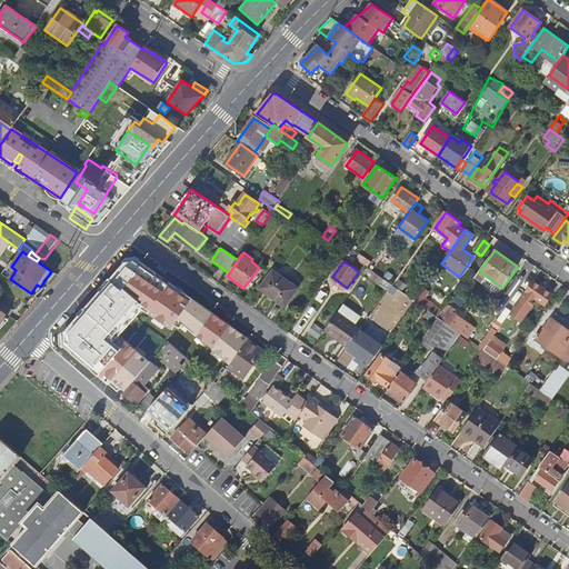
[(120,281),(139,297),(151,281),(135,266),(120,281)]
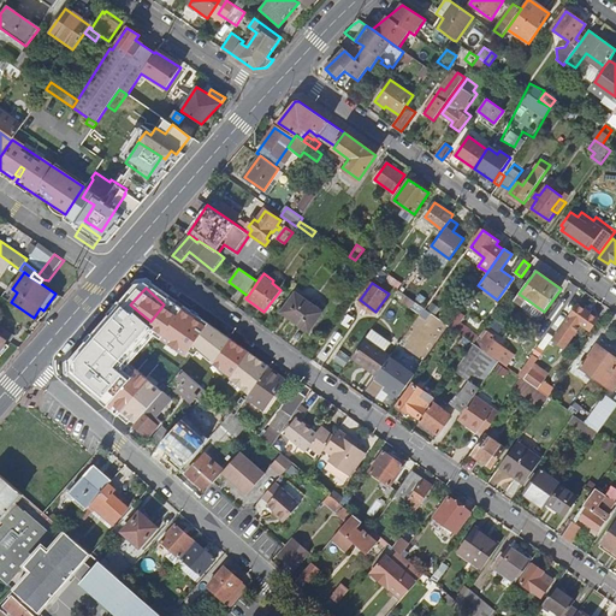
[(17,292),(12,289),(6,300),(11,302),(17,292)]
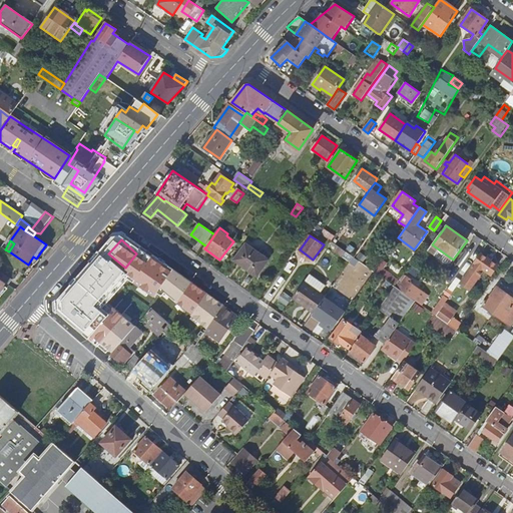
[(234,261),(257,277),(269,260),(246,244),(234,261)]
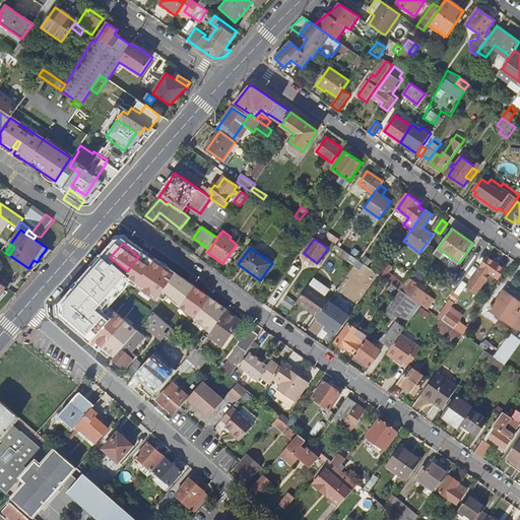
[(88,258),(100,268),(106,261),(93,252),(88,258)]
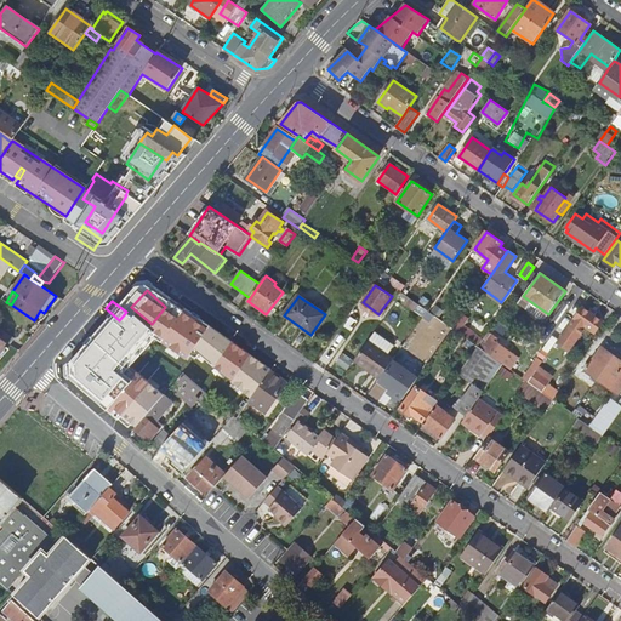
[(582,308),(571,324),(580,330),(585,324),(588,326),(596,331),(602,322),(582,308)]
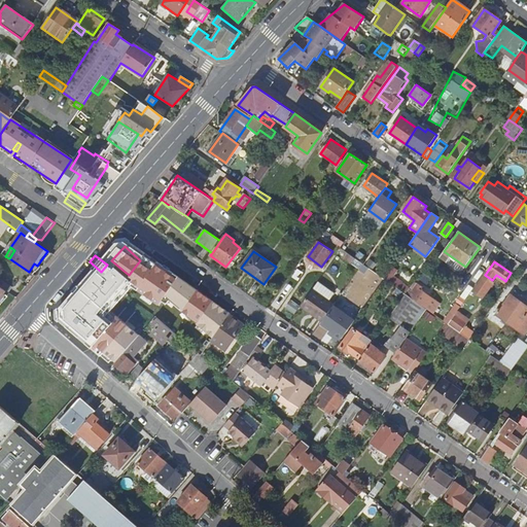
[(392,268),(384,279),(397,288),(397,287),(400,282),(401,282),(393,276),(397,270),(392,268)]
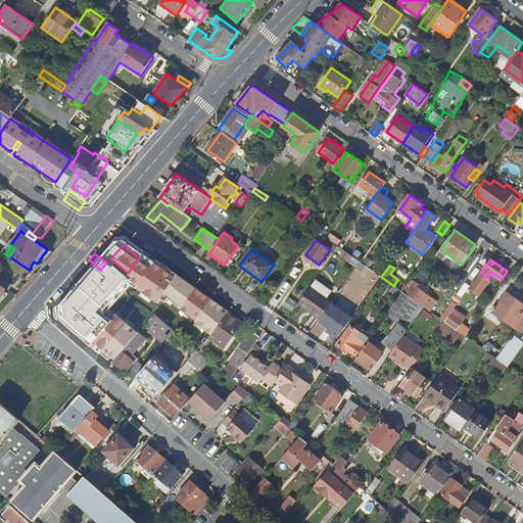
[(162,278),(164,275),(156,270),(146,283),(154,289),(162,278)]
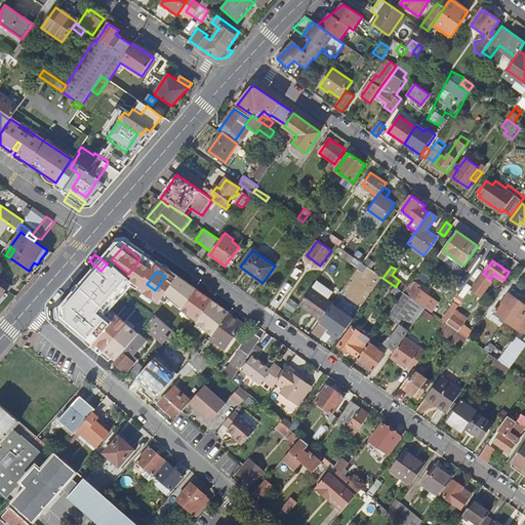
[(97,275),(82,292),(89,298),(90,297),(94,301),(89,307),(92,310),(102,318),(107,312),(99,306),(98,306),(97,305),(109,291),(108,289),(110,287),(104,282),(104,281),(97,275)]
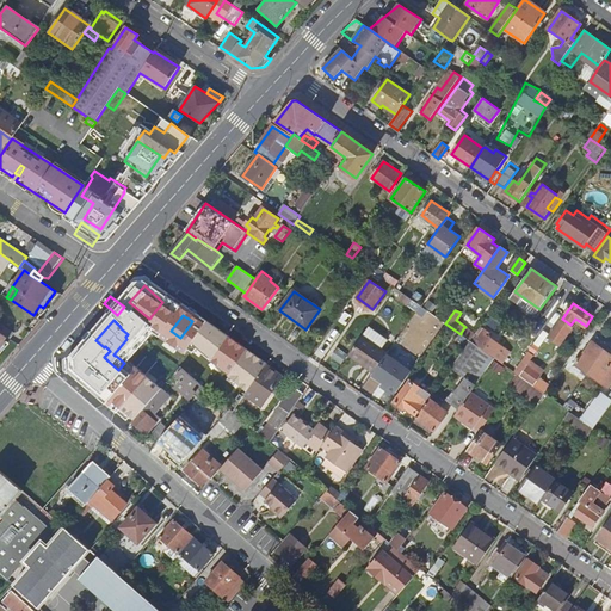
[(180,339),(209,359),(222,341),(193,320),(192,321),(190,325),(180,338),(180,339)]
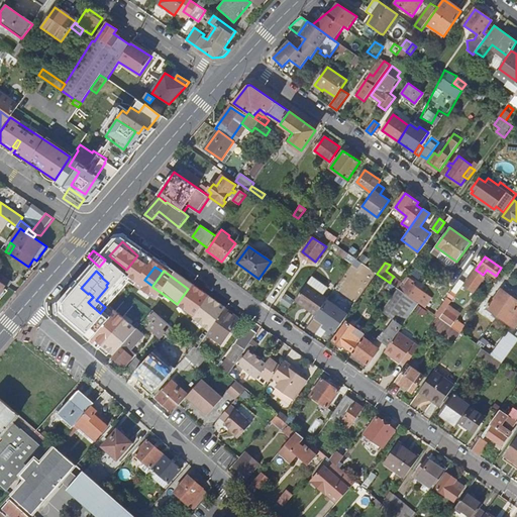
[(475,272),(458,294),(468,300),(484,278),(475,272)]
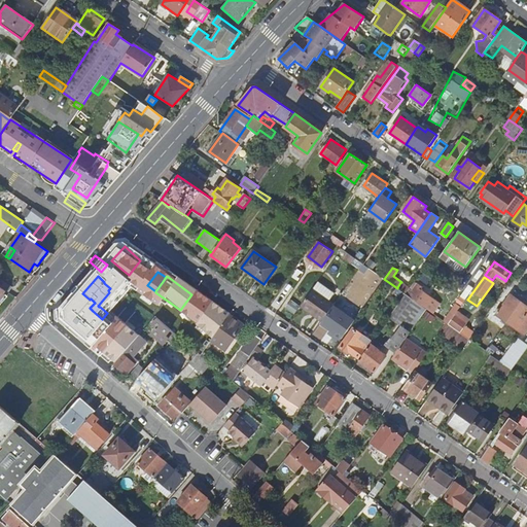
[(406,294),(415,301),(427,309),(432,313),(438,304),(422,291),(428,282),(421,278),(412,290),(410,288),(407,293),(406,294)]
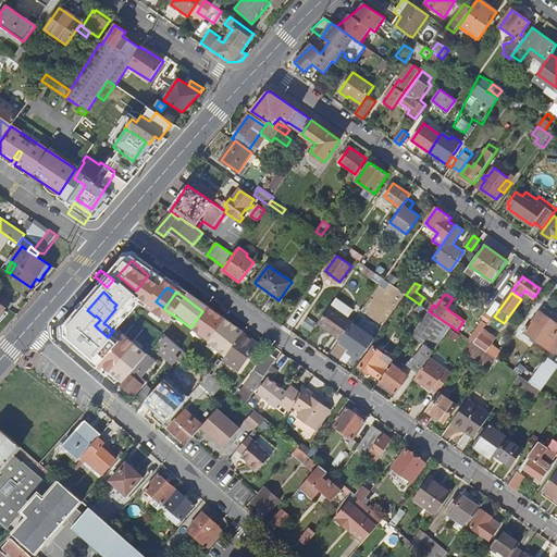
[(0,296),(0,304),(7,308),(9,309),(12,304),(0,296)]
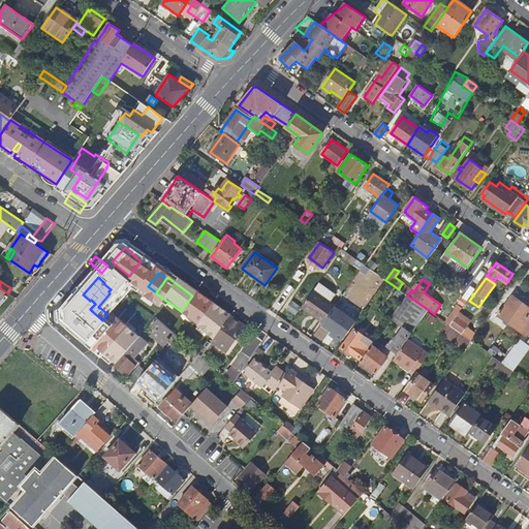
[(402,283),(399,288),(408,294),(411,289),(402,283)]
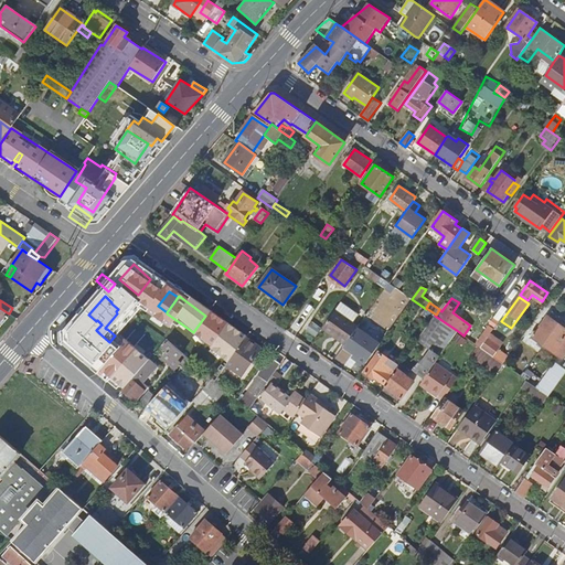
[(422,315),(430,321),(435,316),(426,309),(422,315)]
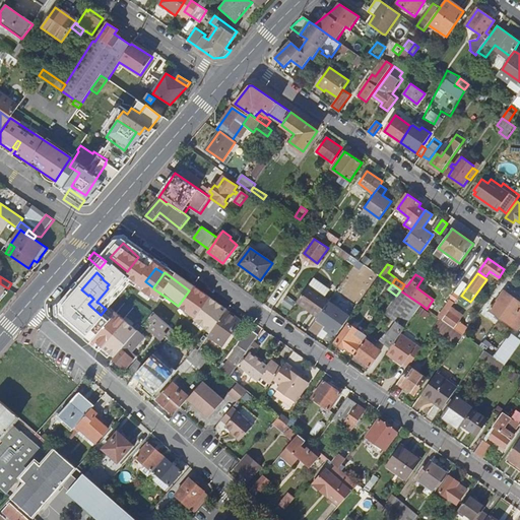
[(310,285),(297,303),(317,318),(327,304),(330,300),(310,285)]
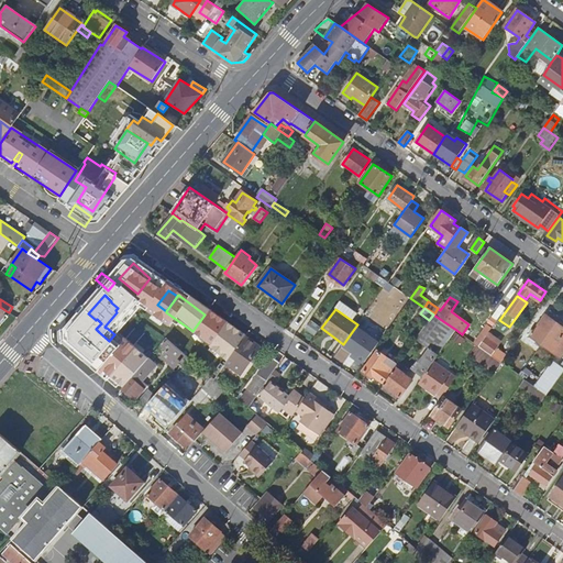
[(67,326),(76,335),(73,339),(84,349),(99,332),(96,329),(78,313),(67,326)]
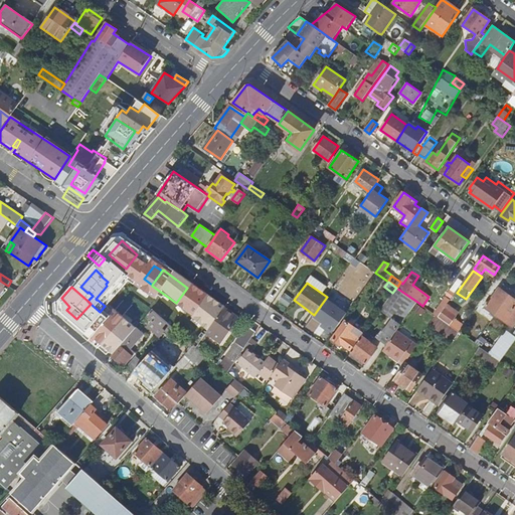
[(392,293),(382,308),(390,314),(405,294),(396,288),(392,293)]
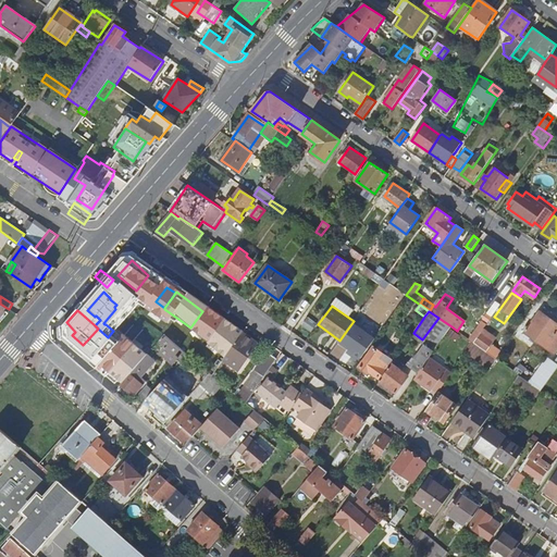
[(474,311),(459,332),(473,342),(480,333),(489,321),(474,311)]
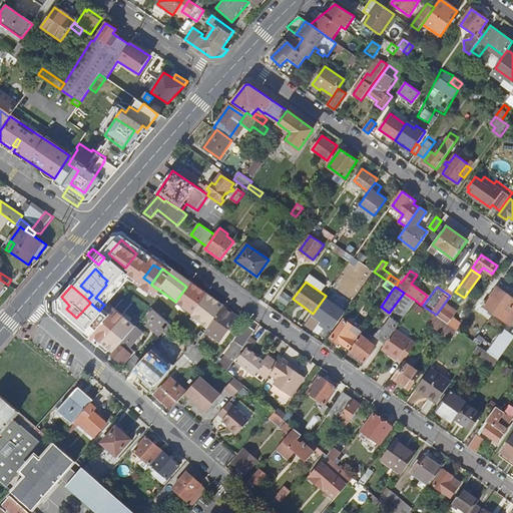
[(207,328),(220,310),(188,288),(175,306),(187,314),(188,313),(197,320),(196,321),(207,328)]
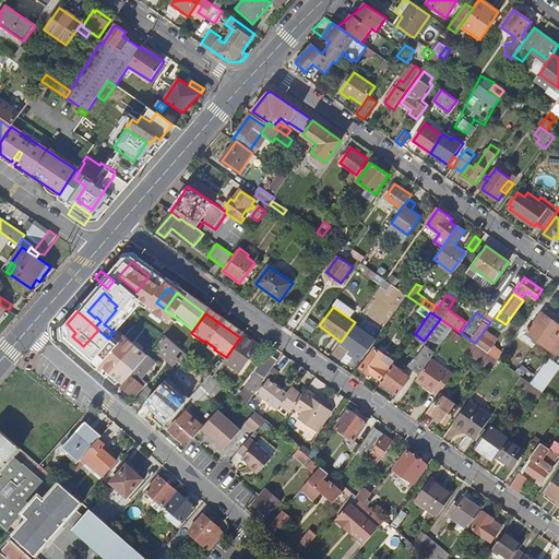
[(527,334),(557,355),(558,352),(558,325),(542,313),(527,334)]
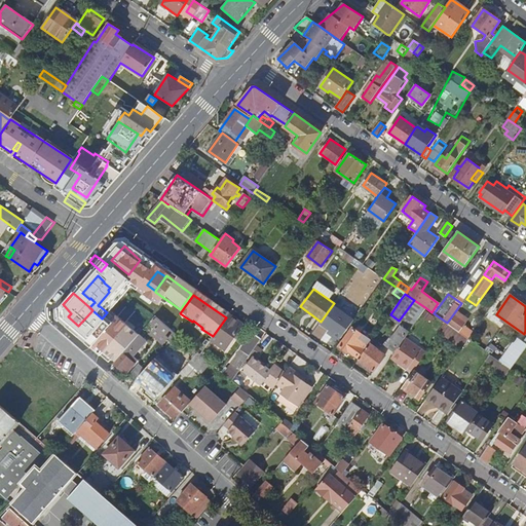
[(329,330),(334,333),(332,336),(339,341),(352,323),(339,313),(331,307),(321,322),(320,323),(329,330)]
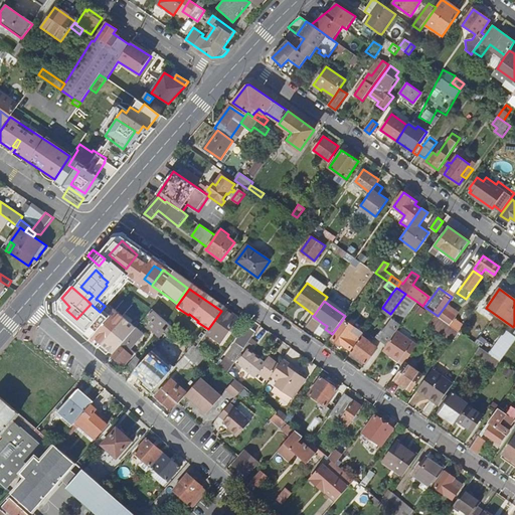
[(143,310),(148,315),(152,310),(147,306),(143,310)]
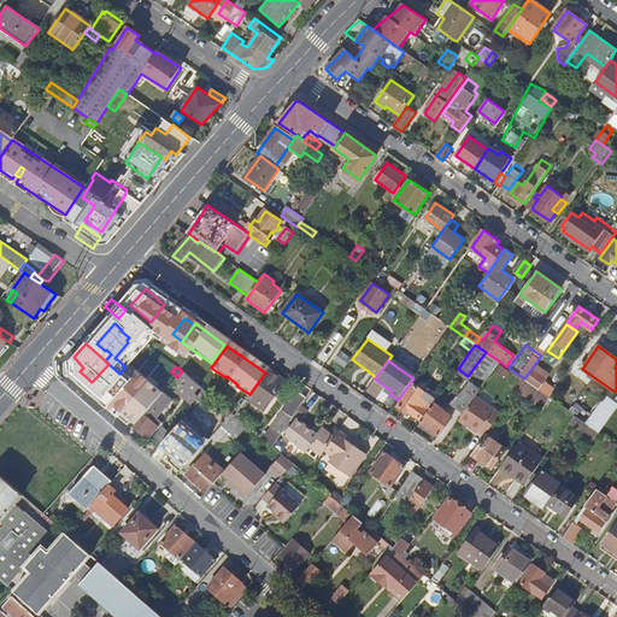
[(247,398),(250,399),(265,410),(285,381),(268,369),(265,372),(250,394),(247,398)]
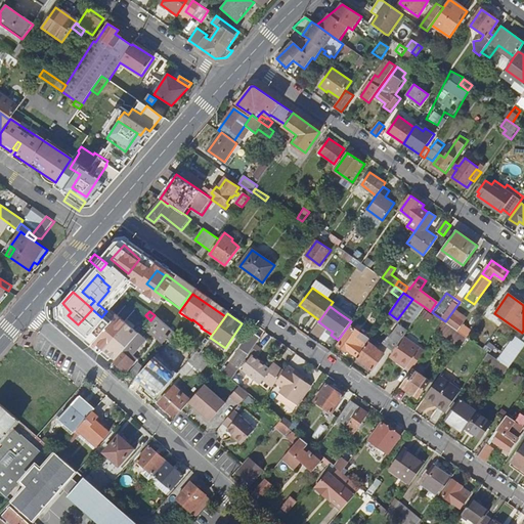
[(451,313),(445,321),(446,322),(455,329),(462,320),(451,313)]
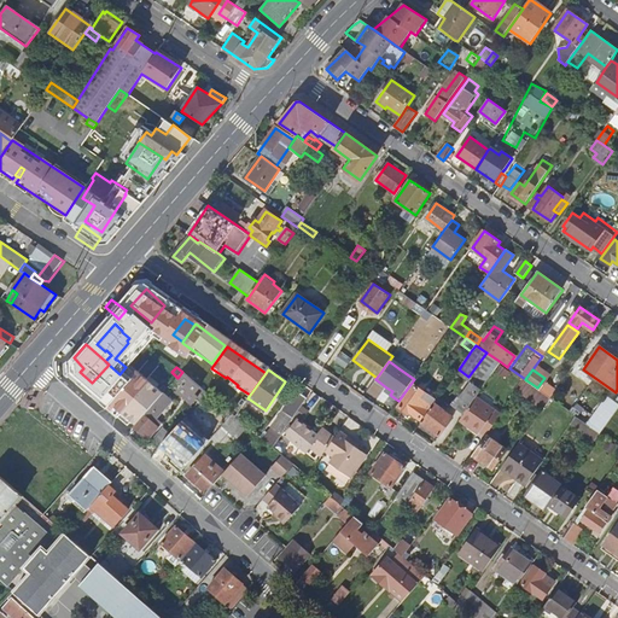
[(116,397),(111,403),(132,421),(133,420),(138,424),(145,415),(151,408),(132,391),(136,385),(130,380),(129,383),(116,397)]
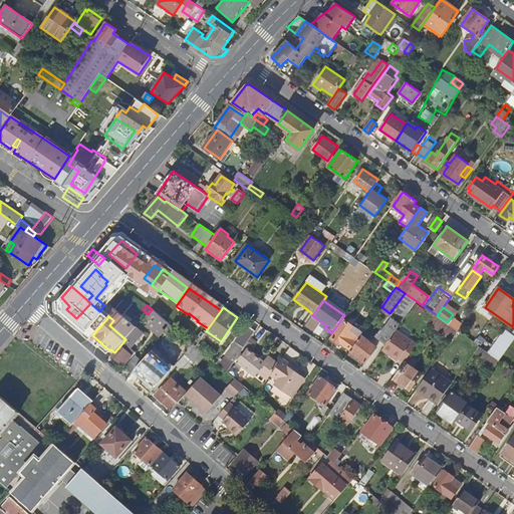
[(432,325),(451,338),(457,330),(447,322),(438,316),(432,325)]
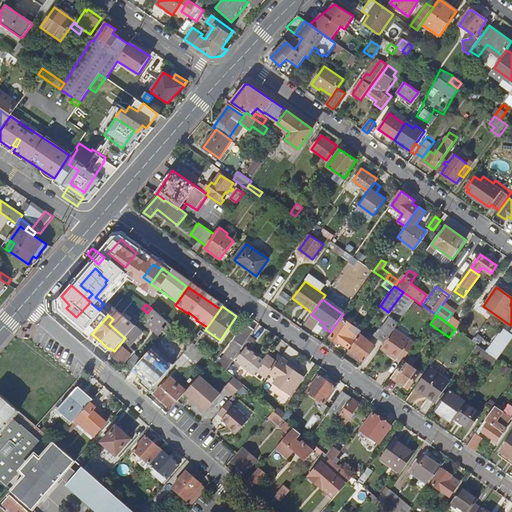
[(398,324),(389,318),(376,335),(385,342),(394,329),(398,324)]
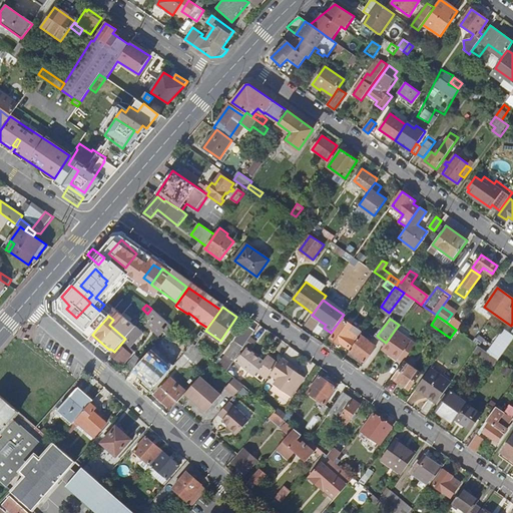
[(148,326),(159,336),(165,329),(153,320),(148,326)]
